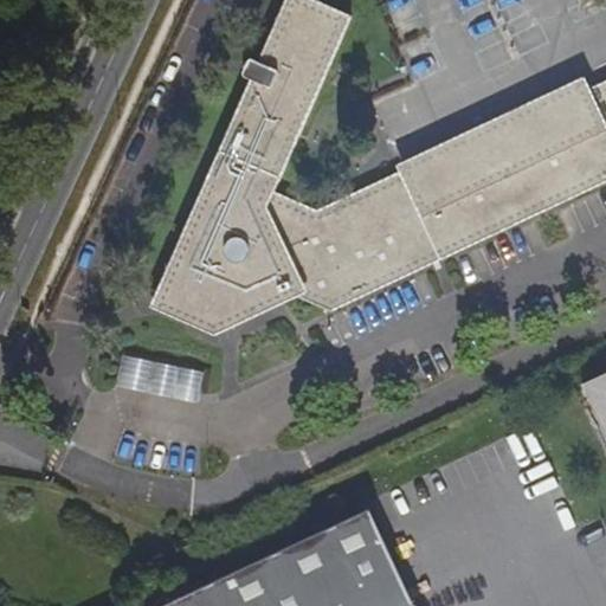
[(605,182),(605,81),(587,90),(599,117),(416,206),(404,178),(384,187),(381,193),(366,199),(365,207),(353,212),(348,207),(330,216),(274,192),(350,15),(316,0),(284,0),(258,62),(249,58),(240,75),(250,79),(156,290),(197,309),(210,304),(218,283),(234,291),(245,287),(247,281),(255,278),(265,282),(264,284),(296,298),(329,313),(605,182)]
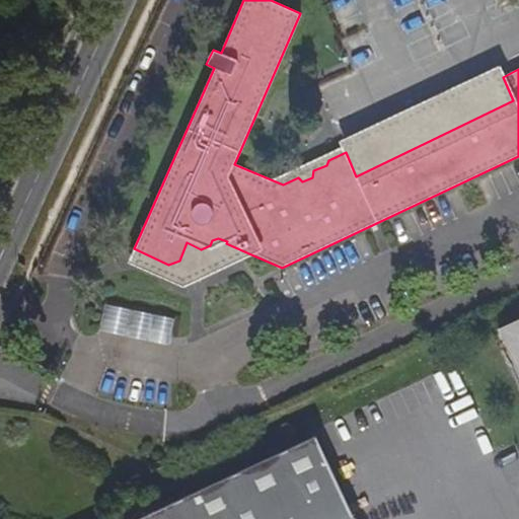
[(513,100),(503,77),(499,69),(343,144),(346,152),(356,176),(513,100)]
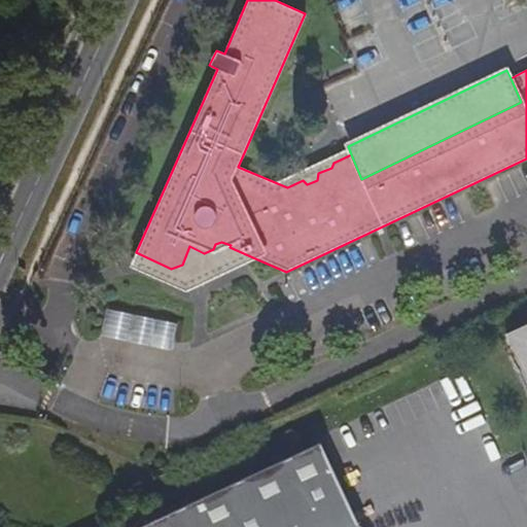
[(186,292),(257,259),(230,247),(231,245),(221,242),(215,244),(213,249),(204,253),(189,246),(182,265),(171,269),(136,252),(130,267),(186,292)]
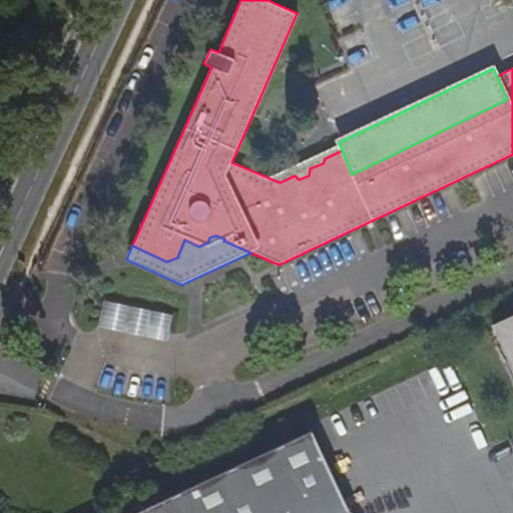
[(101,300),(95,325),(164,340),(169,316),(101,300)]
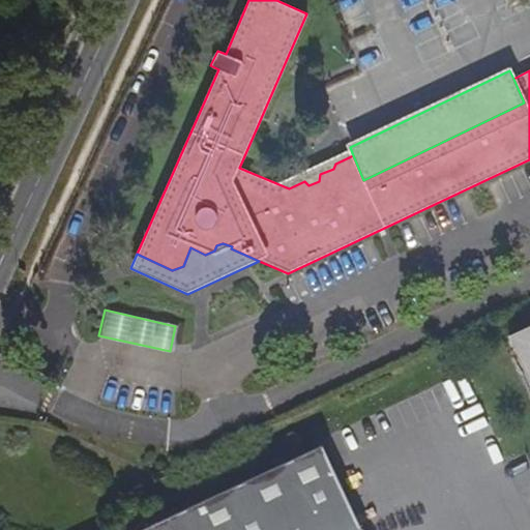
[(529,326),(510,336),(529,379),(529,326)]
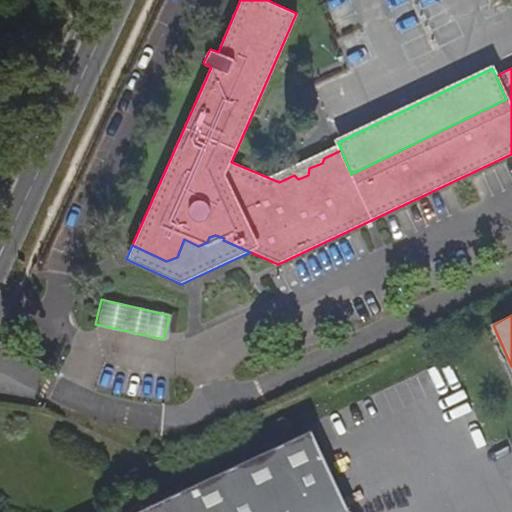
[(310,429),(134,511),(315,511),(305,490),(332,477),(310,429)]
